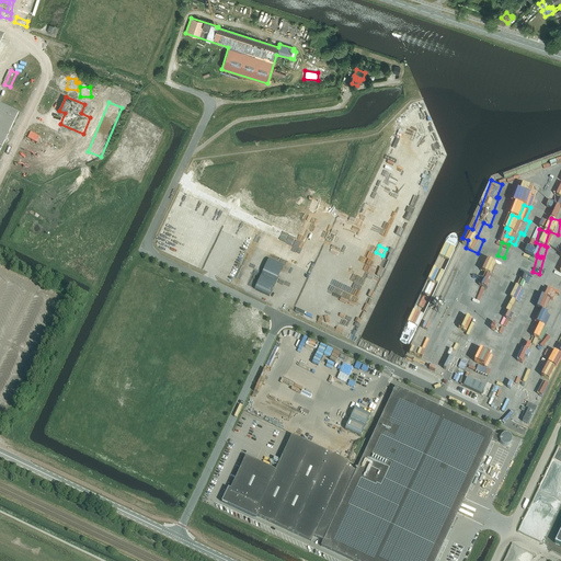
[(262,274),(254,289),(270,296),(276,282),(262,274)]
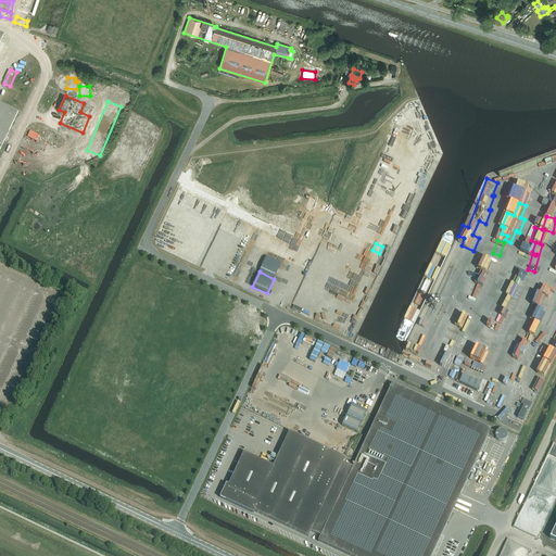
[(497,308),(493,319),(503,323),(507,310),(513,312),(522,287),(514,283),(504,311),(497,308)]
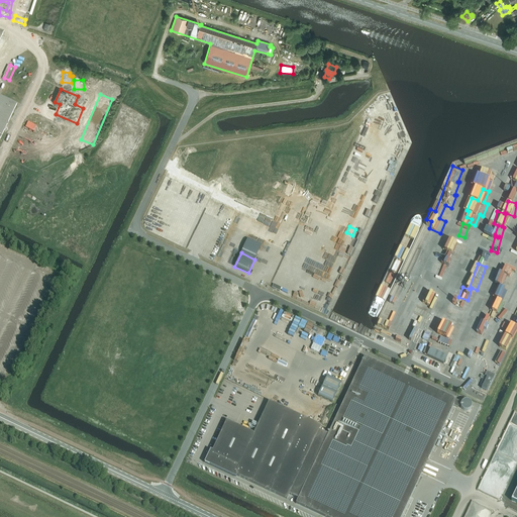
[(437,275),(432,286),(445,292),(450,281),(437,275)]
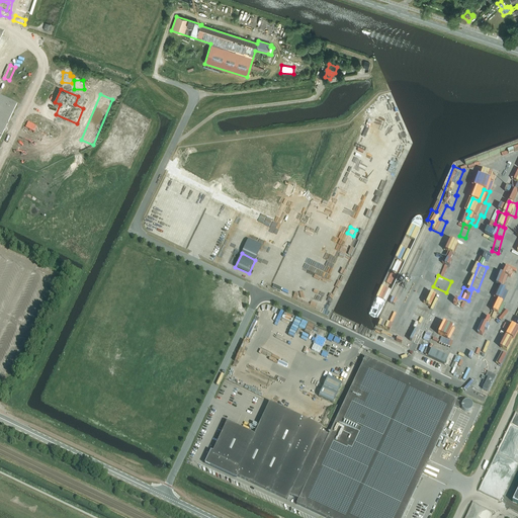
[(503,298),(508,300),(516,281),(506,277),(496,300),(501,304),(503,298)]
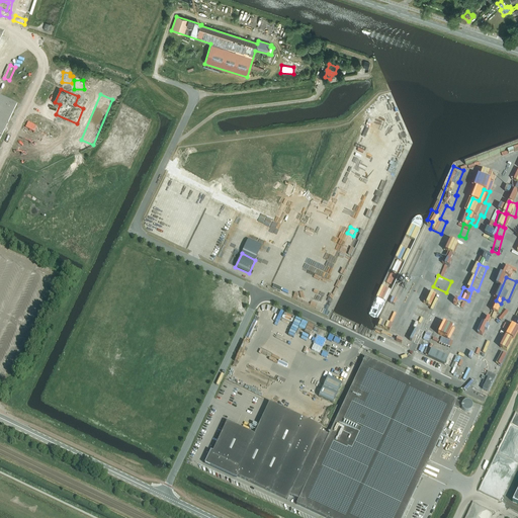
[(471,339),(484,343),(492,322),(496,323),(498,317),(500,318),(504,306),(497,303),(495,308),(497,309),(496,312),(490,310),(480,339),(472,337),(471,339)]
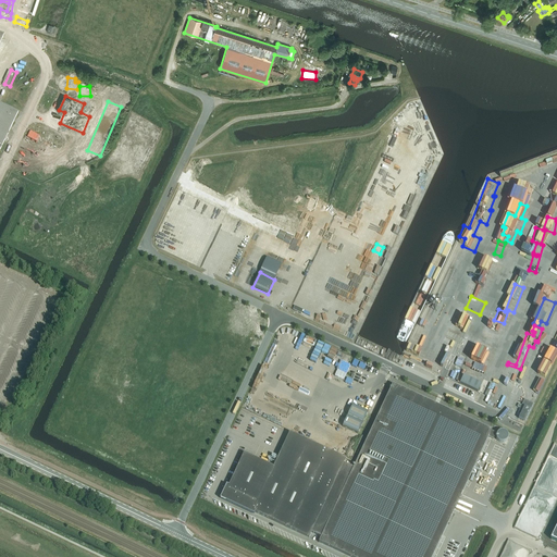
[(282,331),(274,347),(279,349),(286,333),(282,331)]
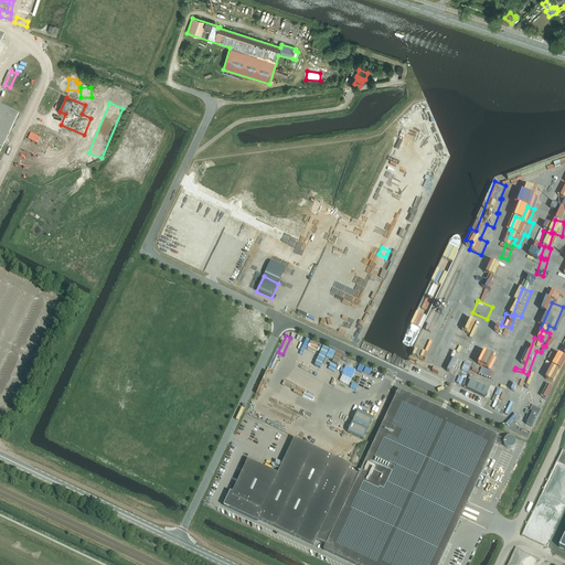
[(498,359),(504,344),(494,340),(488,354),(498,359)]
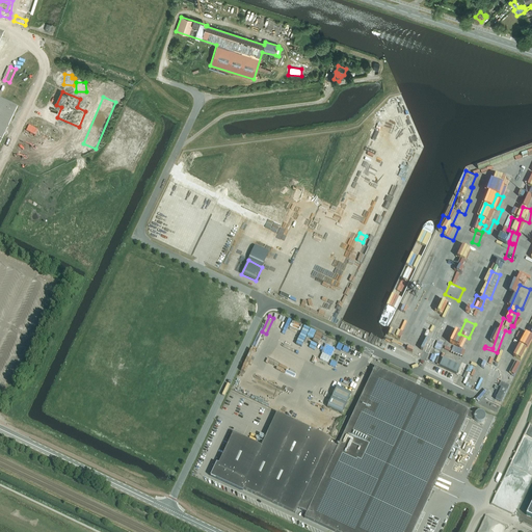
[(526,364),(528,365),(531,354),(531,330),(527,329),(514,360),(517,362),(515,368),(523,371),(526,364)]
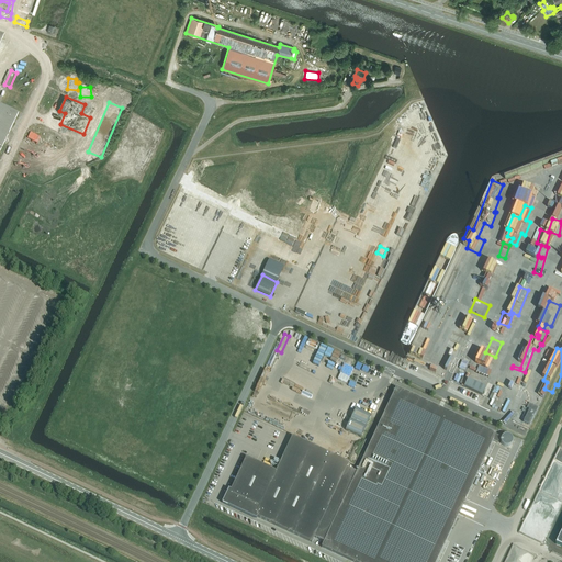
[(450,360),(445,373),(454,377),(460,363),(450,360)]
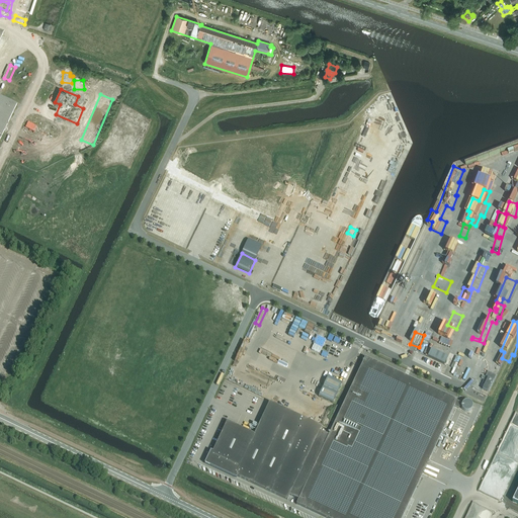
[(434,334),(429,346),(446,352),(450,340),(434,334)]
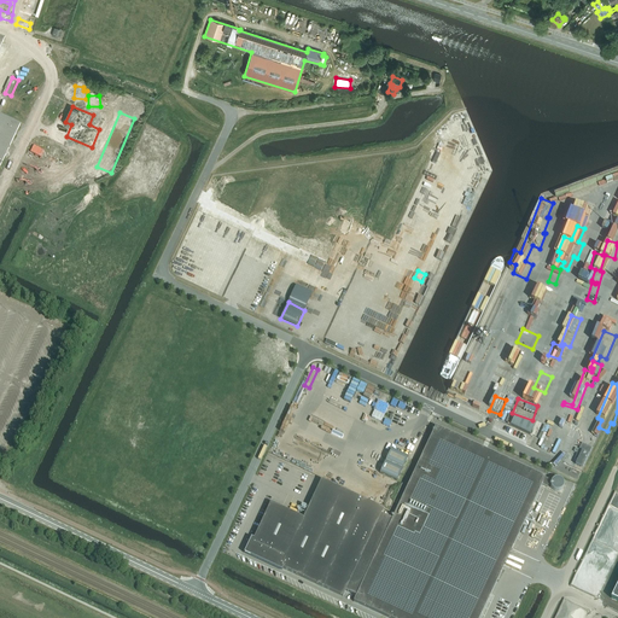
[(374,410),(372,418),(382,423),(389,406),(378,401),(373,410),(374,410)]
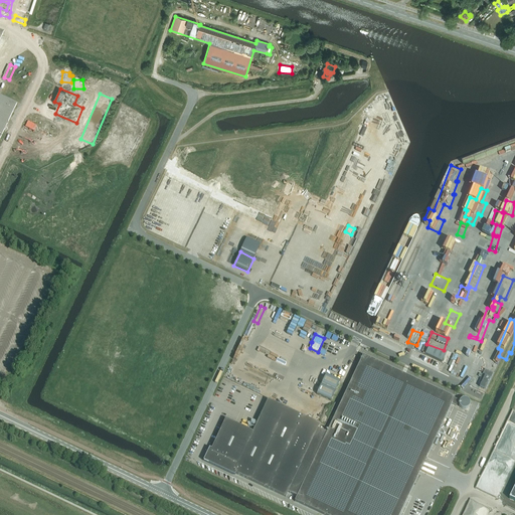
[(428,348),(425,354),(442,362),(445,356),(428,348)]
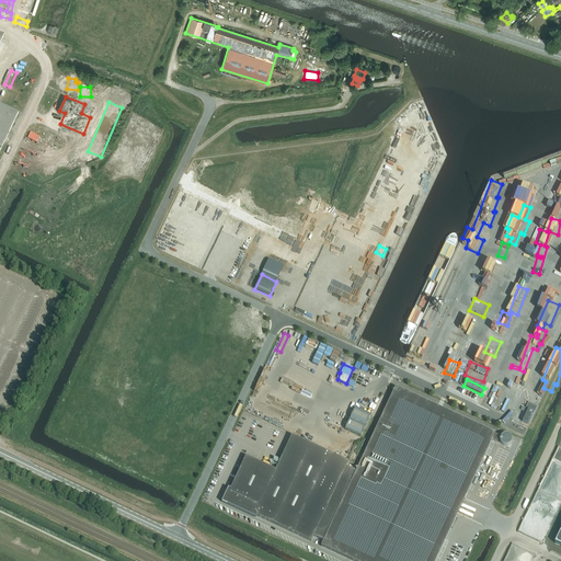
[(228,489),(221,503),(255,518),(256,516),(311,541),(313,537),(323,541),(321,547),(352,560),(435,560),(494,434),(396,388),(356,472),(346,468),(348,462),(292,436),(275,470),(245,457),(230,490),(228,489)]
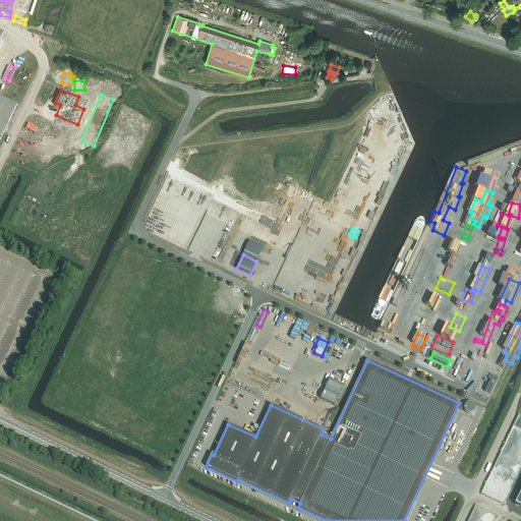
[(506,361),(501,372),(505,374),(510,363),(506,361)]
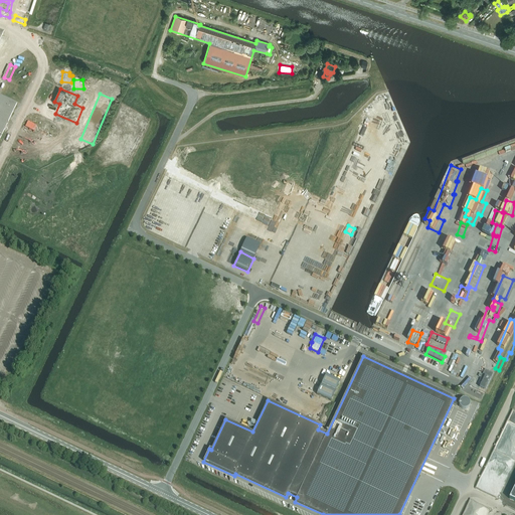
[(486,390),(487,388),(494,374),(486,370),(483,375),(480,374),(479,377),(482,378),(479,384),(482,385),(480,388),(486,390)]
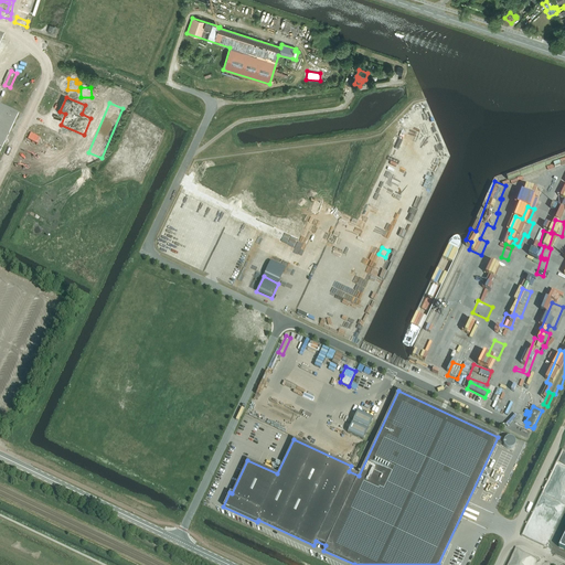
[(363,440),(373,418),(358,412),(348,433),(363,440)]
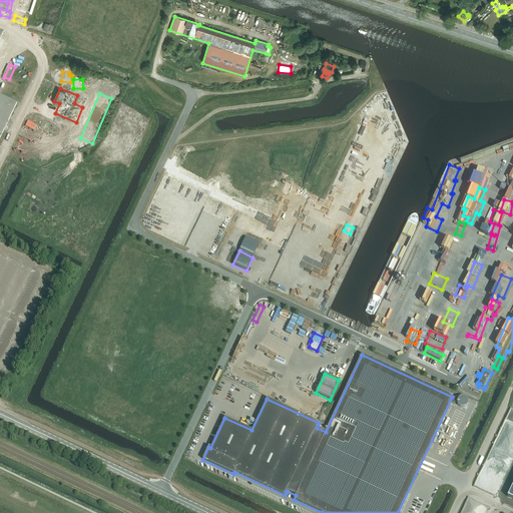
[(469,397),(462,401),(465,407),(472,404),(469,397)]
